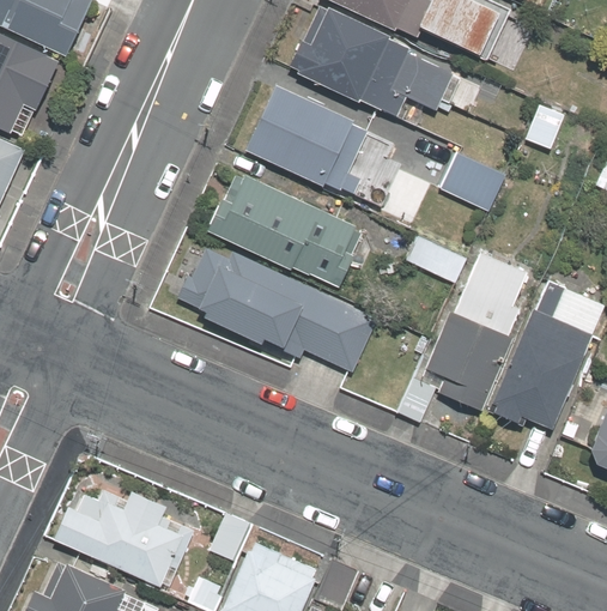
[(0,0),(0,22),(70,55),(95,2),(90,0),(0,0)]
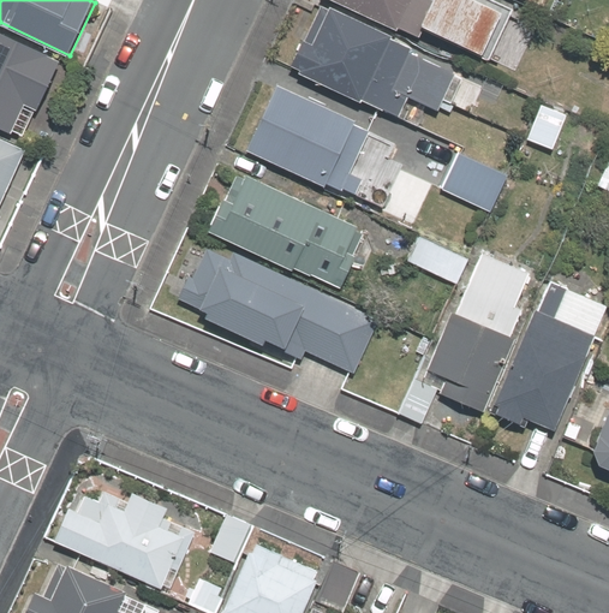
[(330,0),(406,36),(412,23),(482,57),(503,12),(478,0),(330,0)]
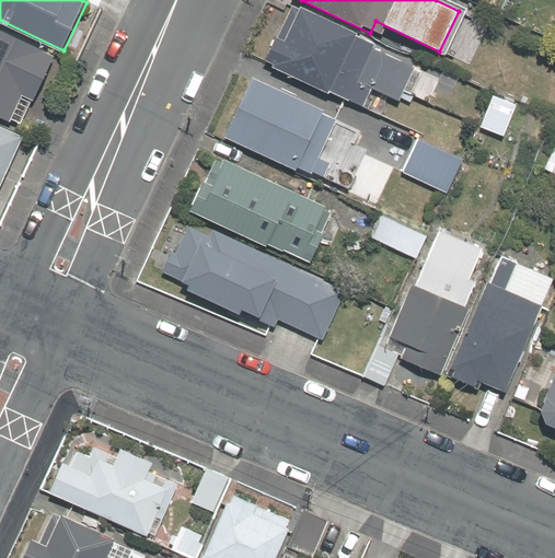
[(421,68),(292,1),(261,61),(357,112),(370,86),(403,103),(421,68)]
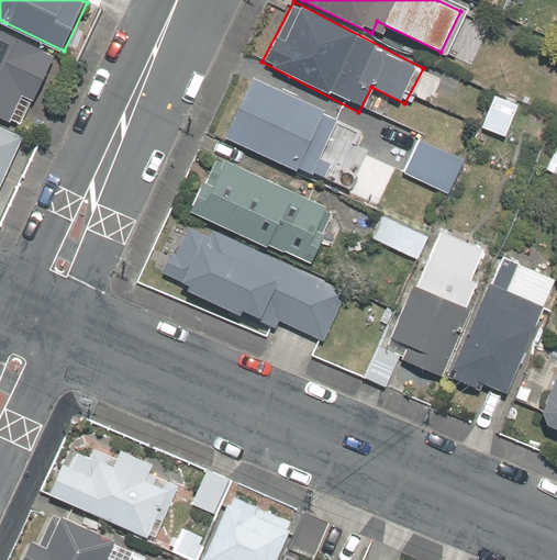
[(56,55),(0,29),(0,113),(15,121),(29,94),(36,98),(56,55)]
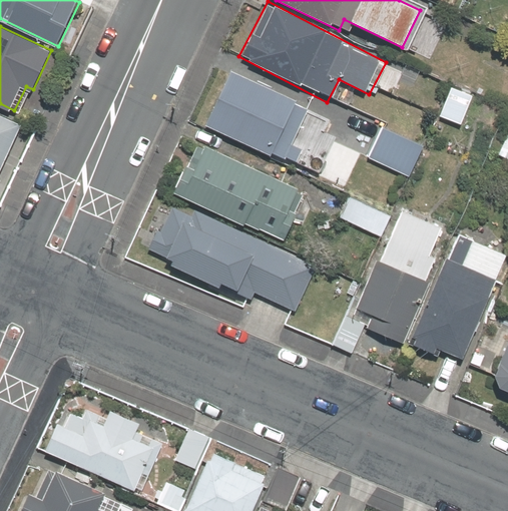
[(228,70),(202,125),(296,169),(306,147),(294,141),(310,109),(228,70)]
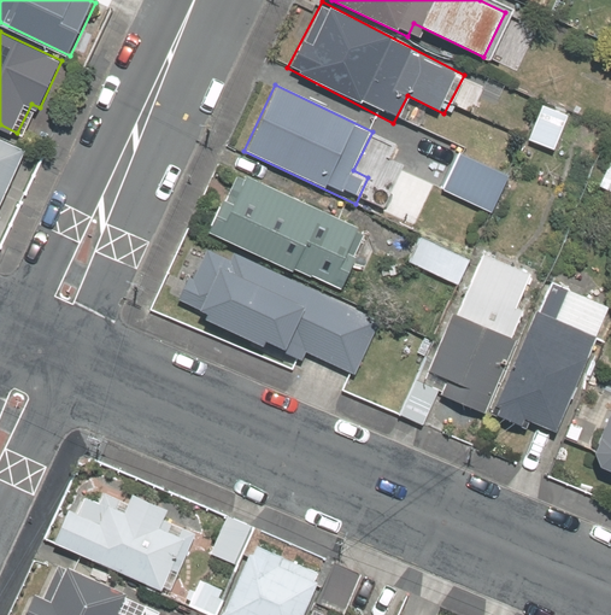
[(577,112),(545,98),(526,142),(559,156),(577,112)]
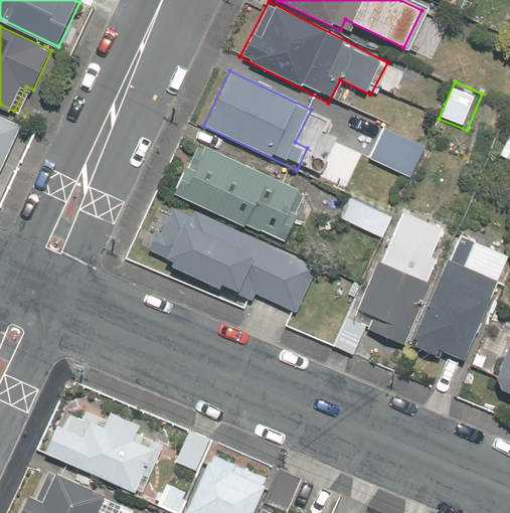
[(0,174),(22,126),(0,115),(0,174)]
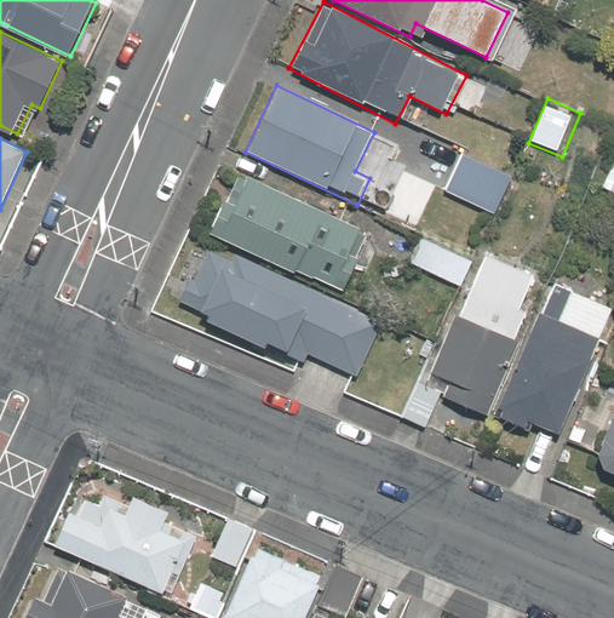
[(520,176),(463,148),(442,189),(500,217),(520,176)]
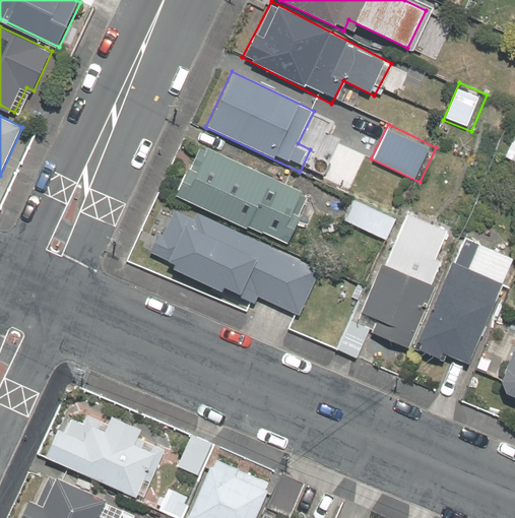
[(199,141),(175,195),(281,244),(307,190),(199,141)]
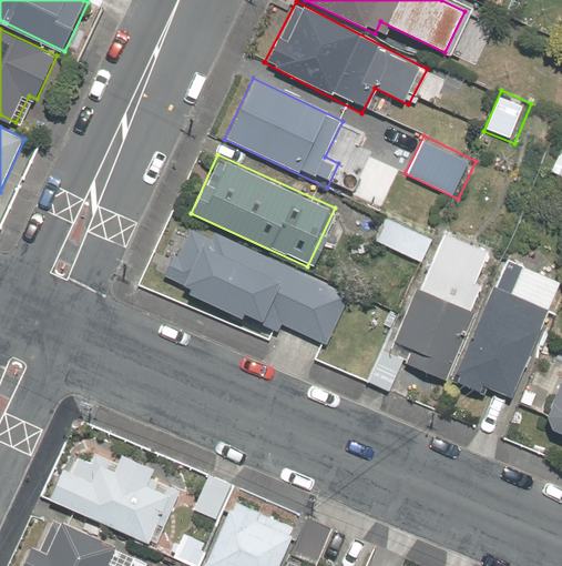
[(386,216),(375,240),(399,252),(394,264),(417,276),(435,240),(386,216)]
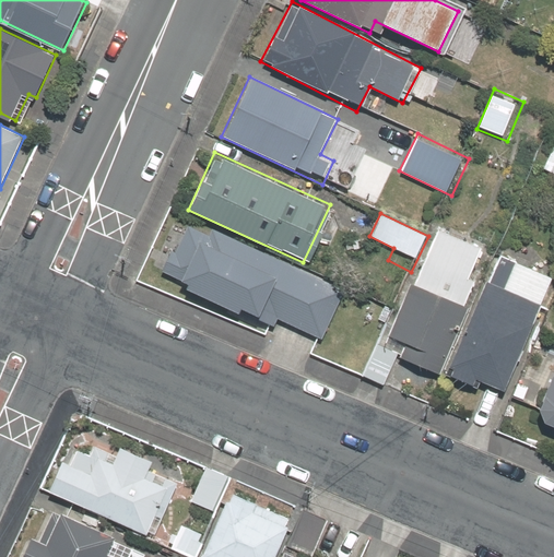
[(395,362),(435,381),(499,247),(441,221),(386,339),(401,346),(395,362)]
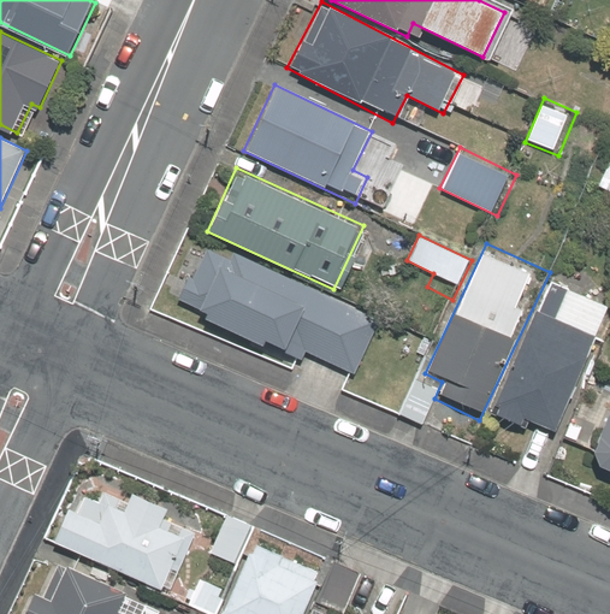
[(212,247),(183,314),(301,366),(306,353),(359,375),(384,317),(235,252),(232,257),(212,247)]
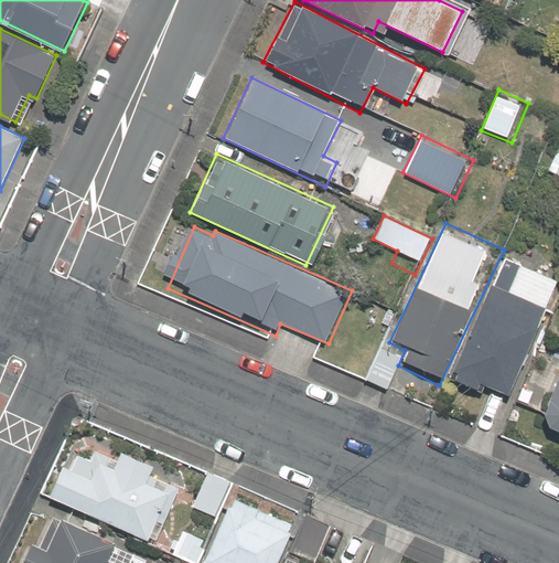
[(558,275),(508,251),(448,381),(477,395),(482,388),(508,400),(558,293),(558,275)]
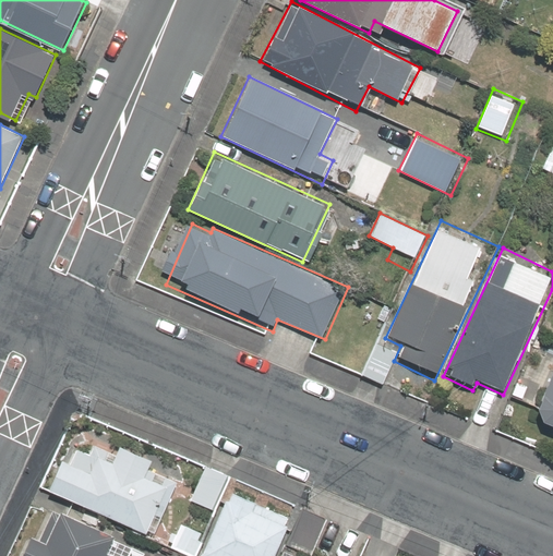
[(552,362),(526,421),(552,433),(552,362)]
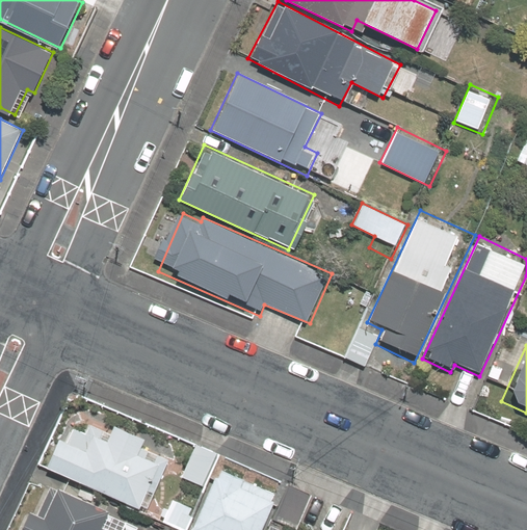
[(55,439),(43,467),(143,513),(174,449),(95,413),(86,428),(77,424),(68,444),(55,439)]
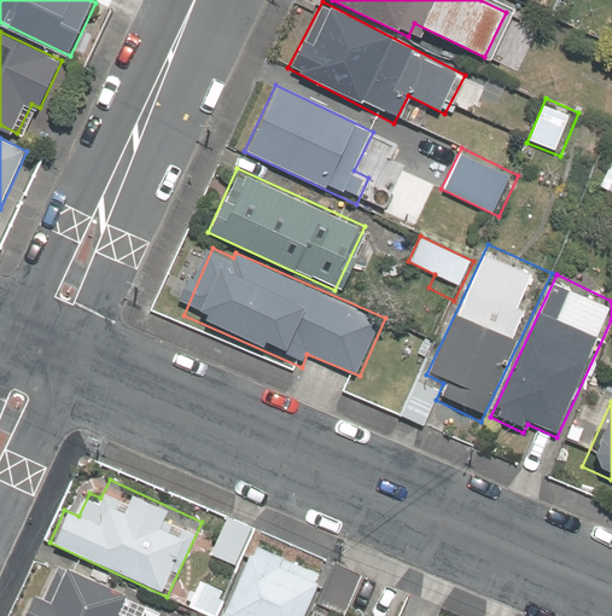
[(261,529),(225,513),(205,556),(240,571),(256,538),(261,529)]
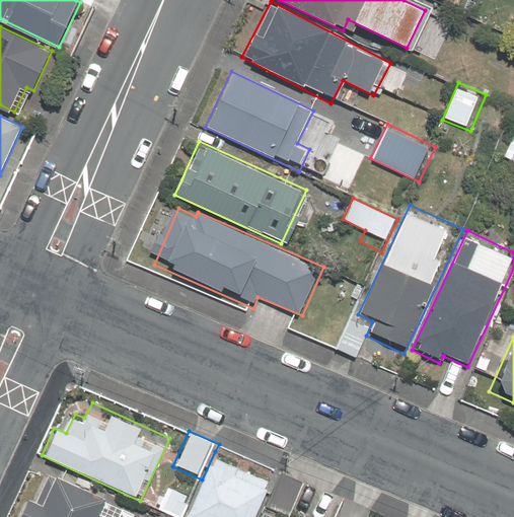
[(255,516),(274,479),(215,451),(202,479),(184,516),(255,516)]
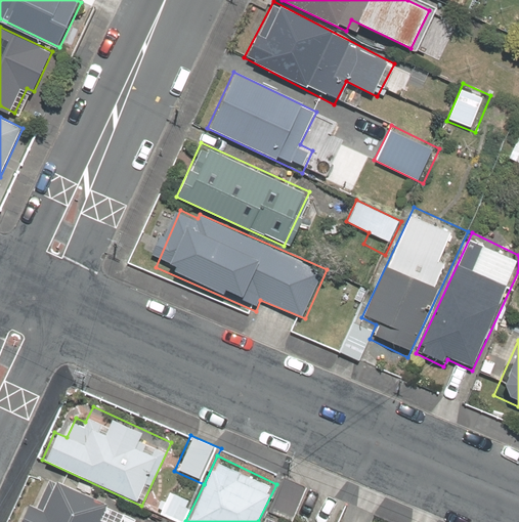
[(296,521),(292,520),(309,481),(284,470),(276,484),(258,521),(296,521)]
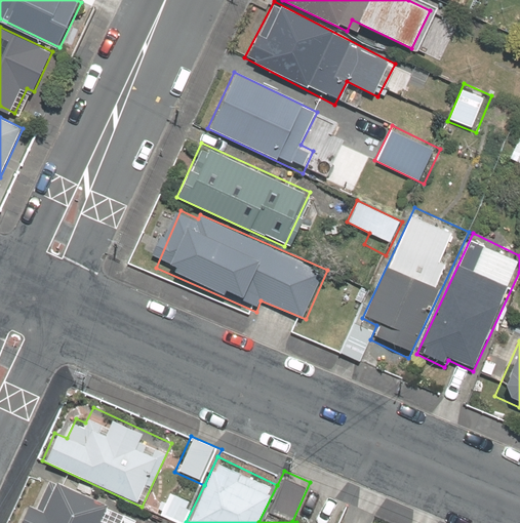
[(35,504),(16,496),(4,522),(125,522),(111,517),(116,506),(48,475),(35,504)]
